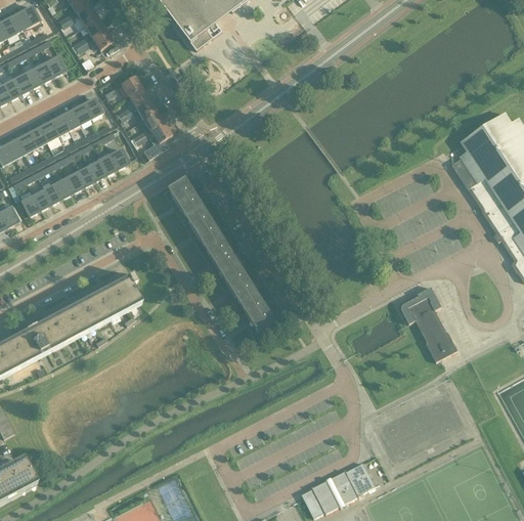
[(47,0),(45,1),(53,13),(56,11),(52,4),(57,1),(56,0),(47,0)]
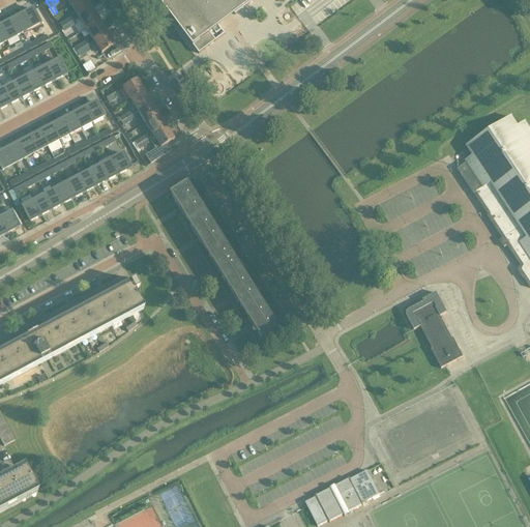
[(75,0),(70,3),(79,15),(92,6),(88,0),(75,0)]
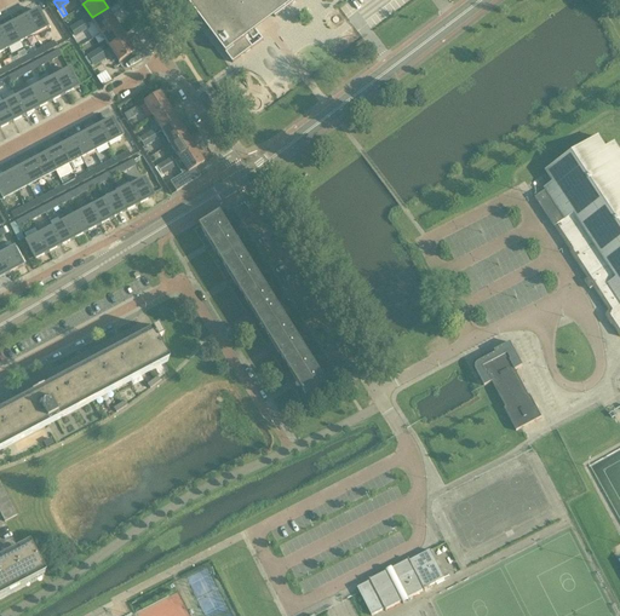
[(275,13),(293,0),(188,0),(233,59),(263,36),(252,22),(270,9),(275,13)]
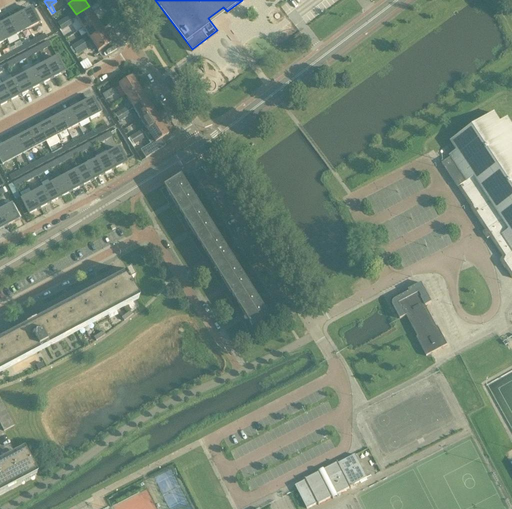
[(31,6),(20,12),(27,26),(39,20),(31,6)]
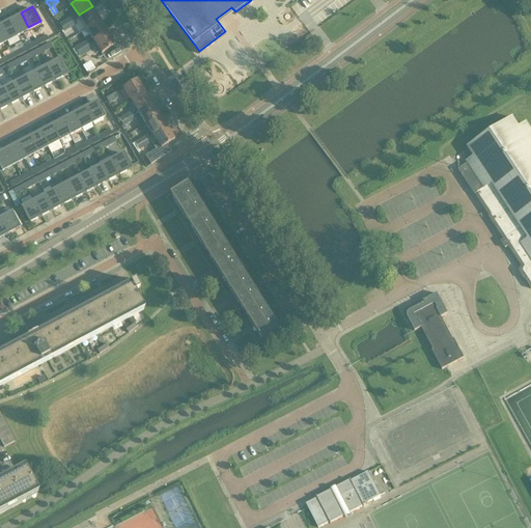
[(100,18),(92,6),(79,15),(86,27),(100,18)]
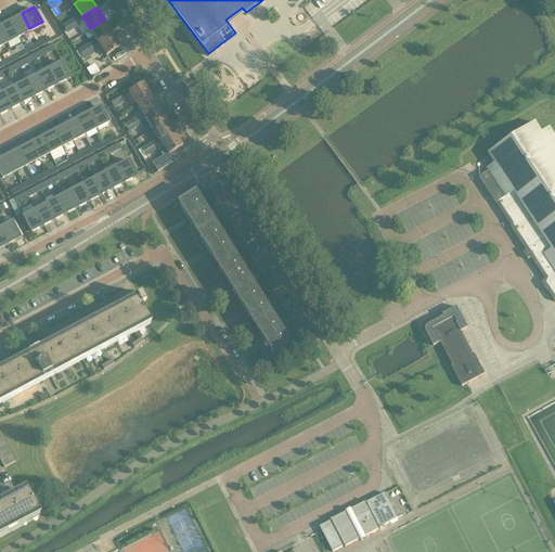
[(29,28),(22,13),(10,20),(18,35),(29,28)]
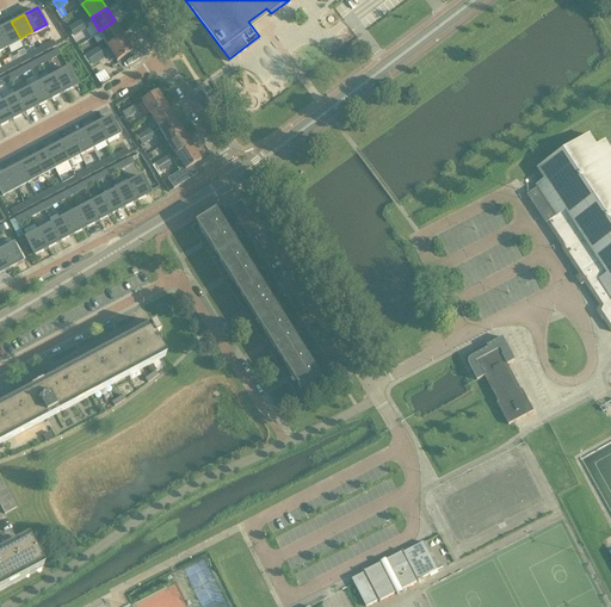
[(82,16),(75,20),(81,29),(88,25),(82,16)]
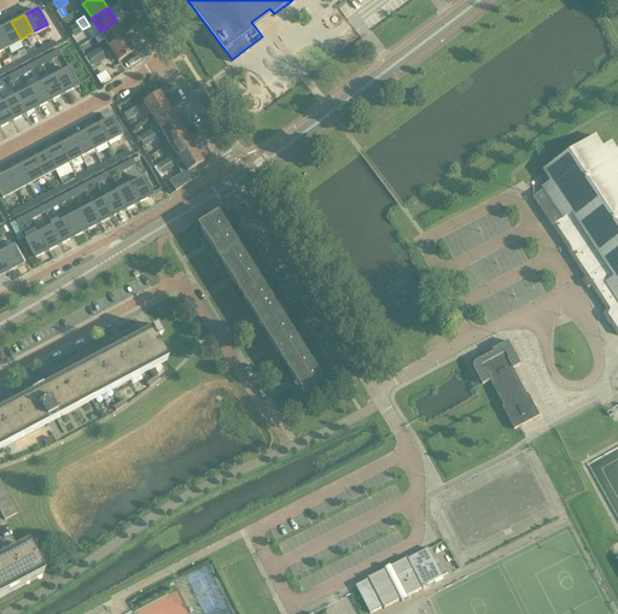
[(82,29),(76,21),(69,24),(69,25),(66,27),(69,30),(71,29),(75,34),(82,29)]
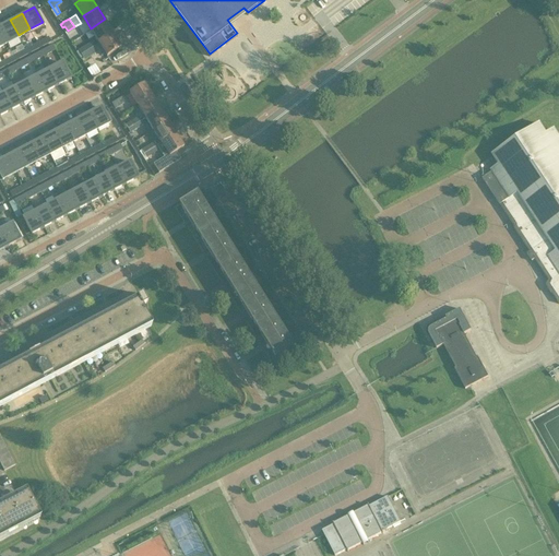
[(105,19),(91,28),(98,40),(113,32),(105,19)]
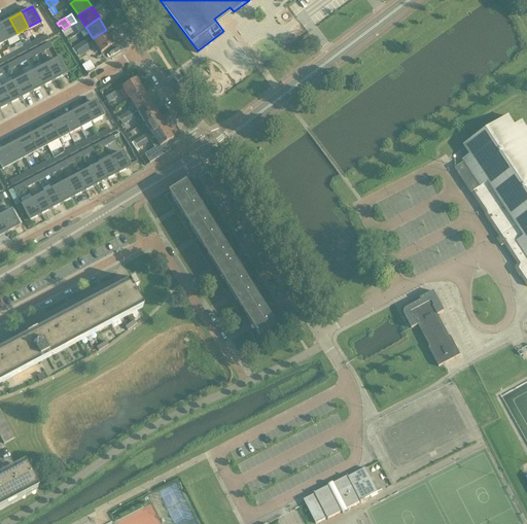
[(9,19),(0,23),(0,27),(6,38),(18,33),(9,19)]
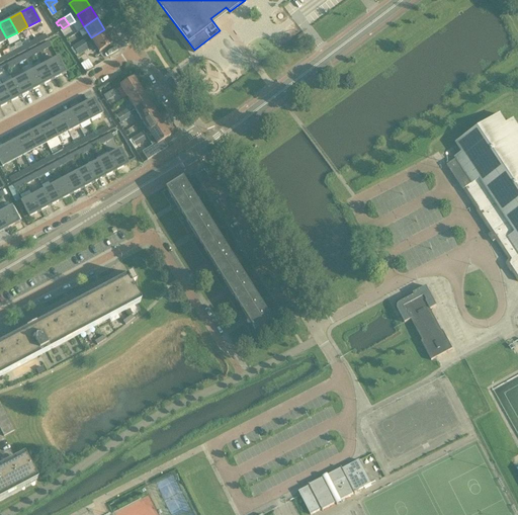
[(104,29),(91,37),(98,50),(112,41),(104,29)]
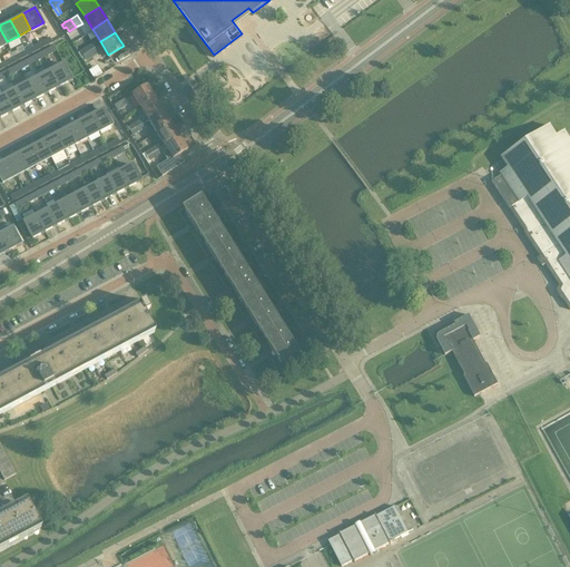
[(37,41),(40,47),(52,40),(49,35),(37,41)]
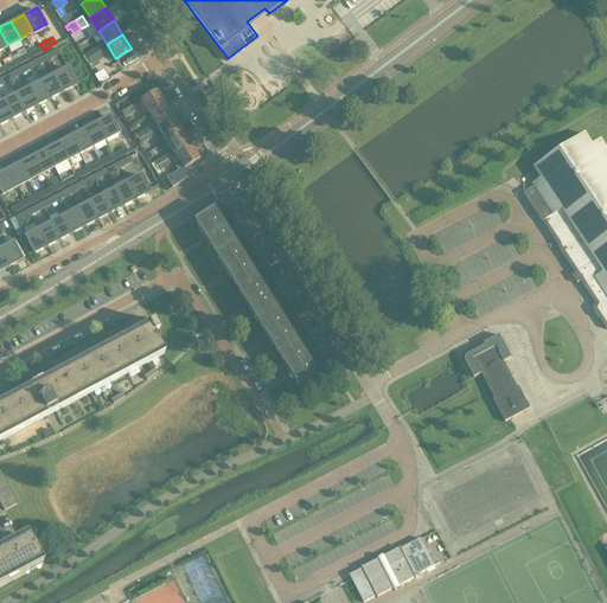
[(93,47),(98,58),(106,53),(100,43),(93,47)]
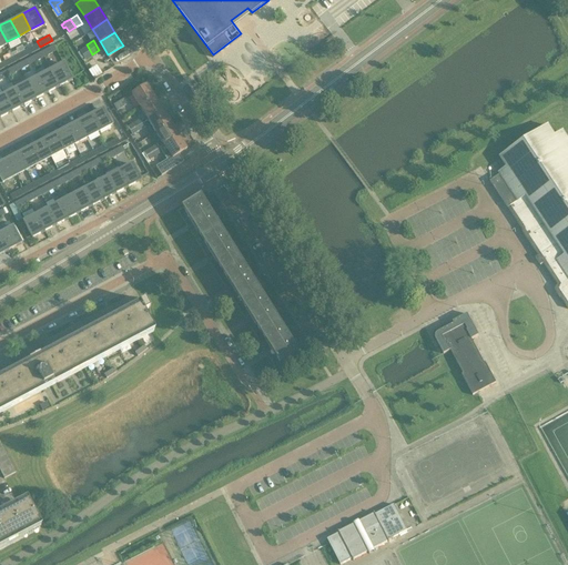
[(40,47),(37,41),(27,47),(24,42),(22,44),(24,48),(28,53),(40,47)]
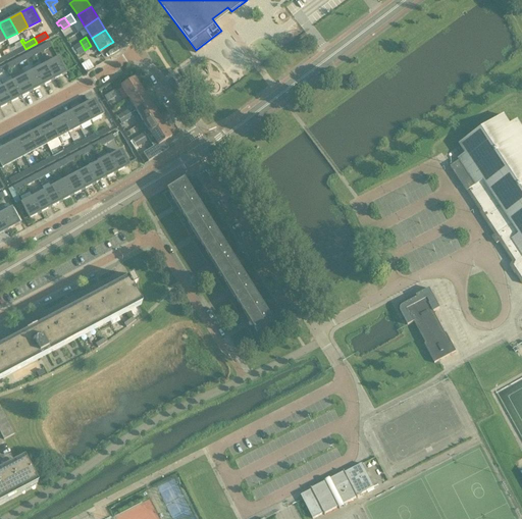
[(11,46),(10,46),(14,54),(25,49),(22,44),(21,44),(19,39),(17,40),(13,41),(14,42),(13,43),(15,47),(13,49),(11,46)]
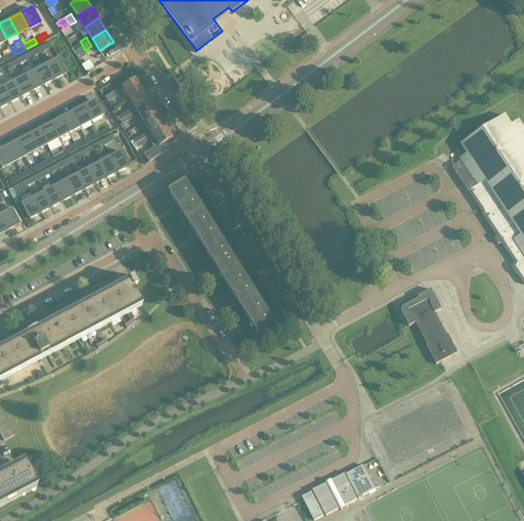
[(46,41),(38,46),(40,51),(49,46),(46,41)]
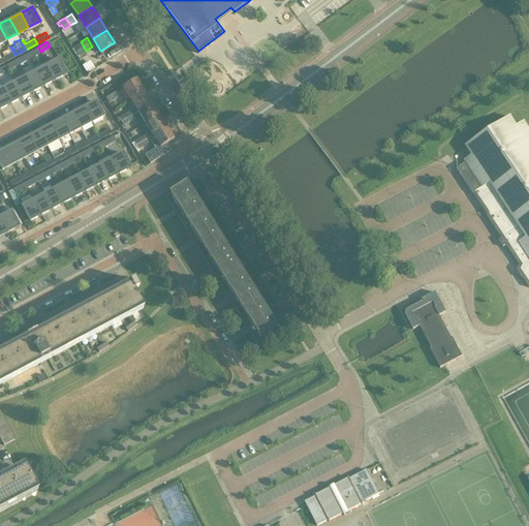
[(86,51),(81,41),(73,45),(80,55),(86,51)]
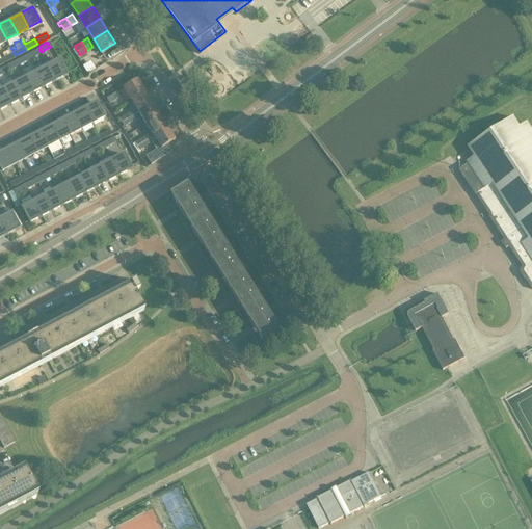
[(4,55),(1,56),(4,61),(15,55),(10,47),(9,48),(7,44),(5,45),(7,48),(2,51),(4,55)]
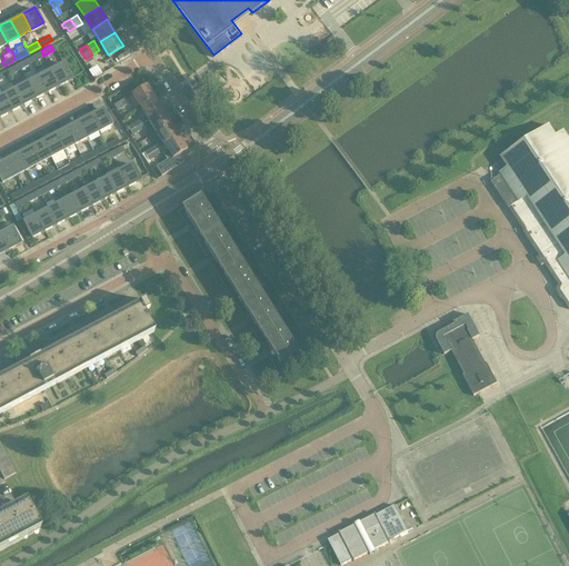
[(38,51),(29,56),(32,61),(38,58),(40,57),(38,51)]
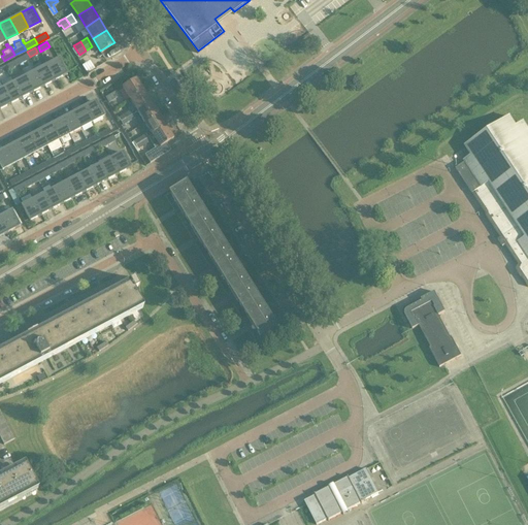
[(30,57),(27,52),(15,58),(19,63),(30,57)]
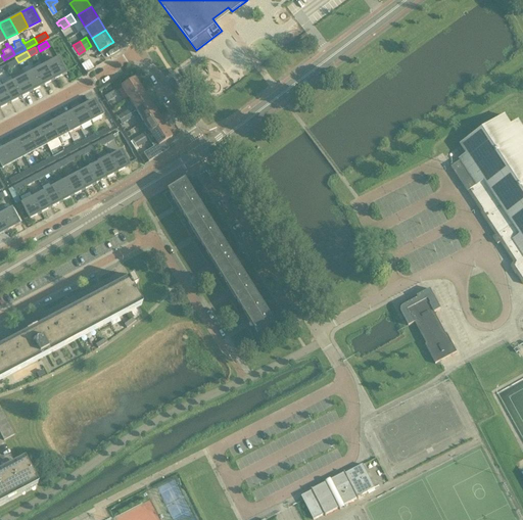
[(47,62),(54,77),(57,75),(65,71),(57,56),(47,62)]
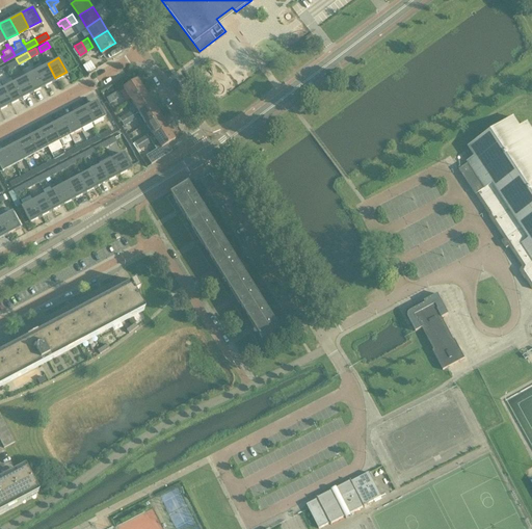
[(88,71),(96,65),(91,58),(83,62),(88,71)]
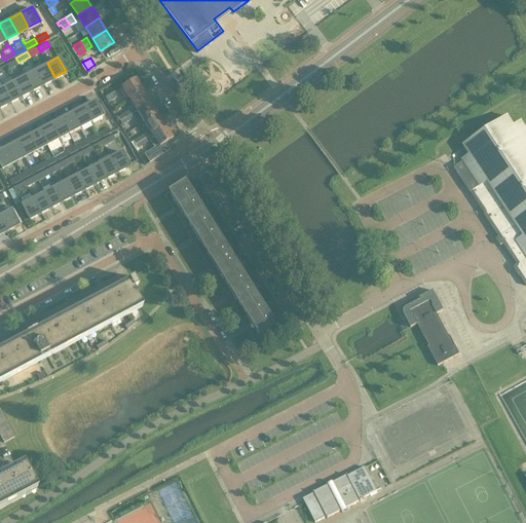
[(5,64),(7,68),(15,65),(12,60),(5,64)]
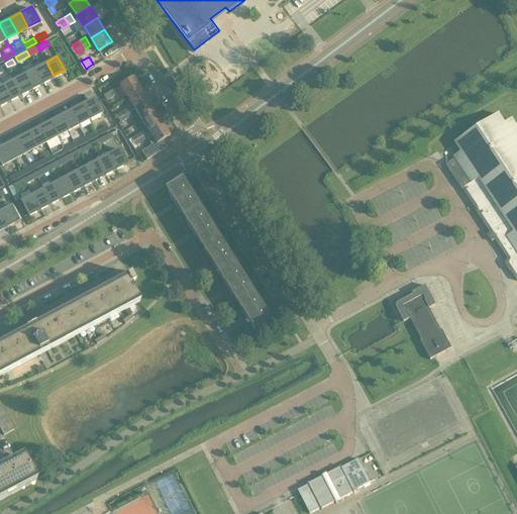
[(46,62),(40,65),(35,68),(42,82),(54,76),(46,62)]
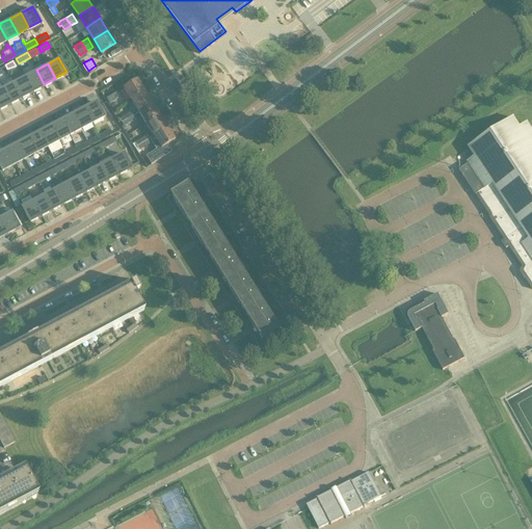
[(36,70),(25,75),(33,89),(44,84),(36,70)]
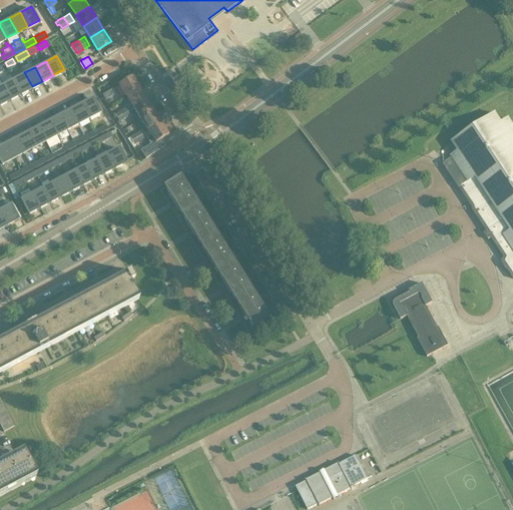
[(21,92),(32,86),(24,72),(13,78),(21,92)]
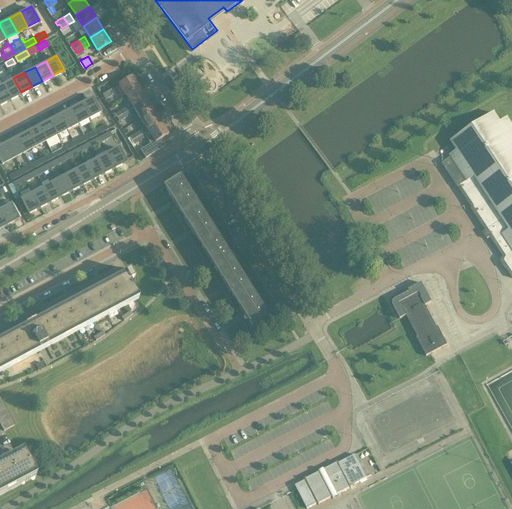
[(12,79),(10,73),(0,78),(3,84),(10,98),(21,92),(13,78),(12,79)]
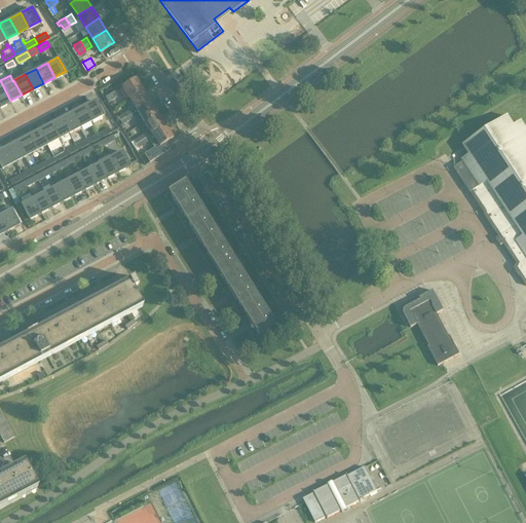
[(128,97),(143,87),(135,76),(121,84),(128,97)]
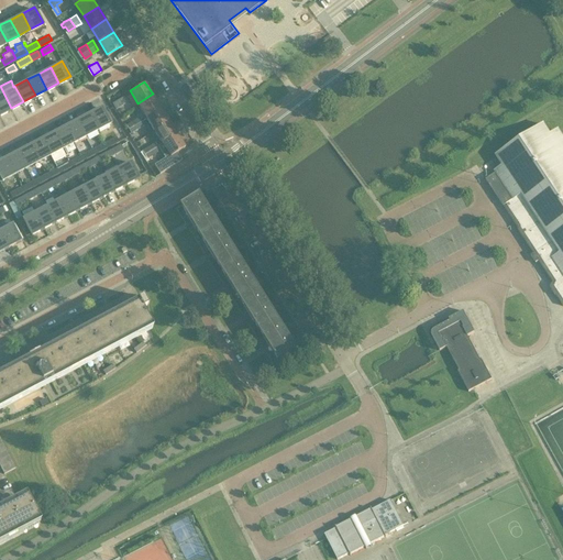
[(3,92),(0,94),(0,113),(11,108),(3,92)]
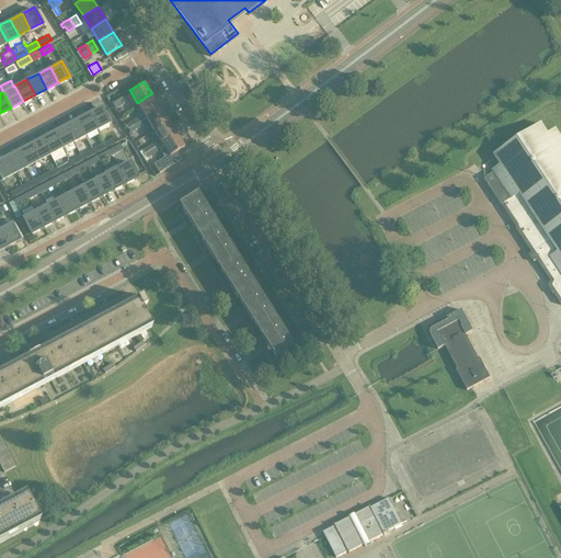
[(152,93),(137,103),(146,115),(160,106),(152,93)]
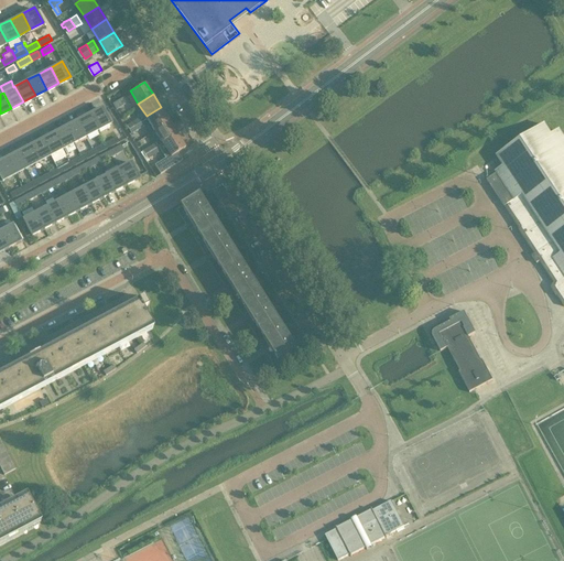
[(122,96),(114,100),(116,106),(126,101),(122,96)]
